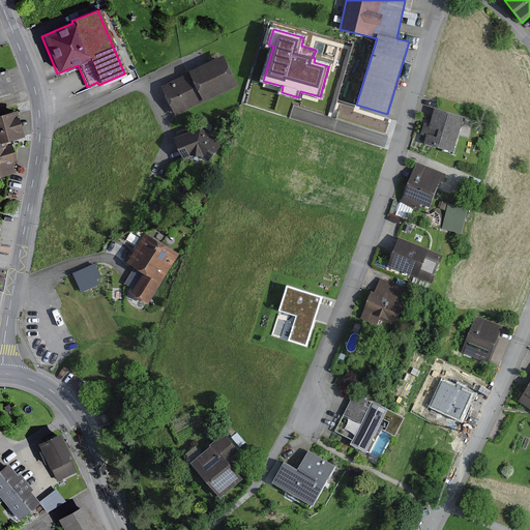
[(332,49),(323,46),(320,56),(329,59),(332,49)]
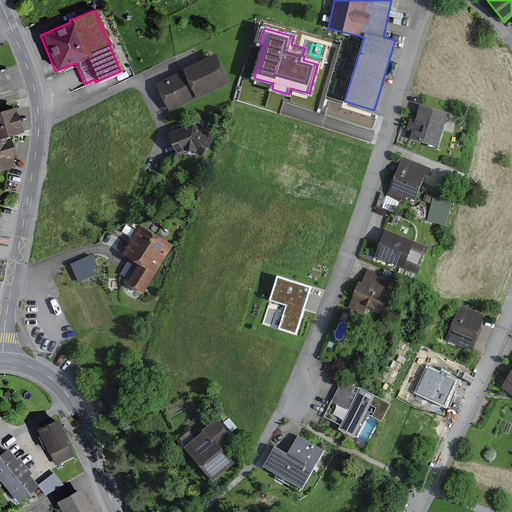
[(253,64),(258,65),(262,48),(257,47),(253,64)]
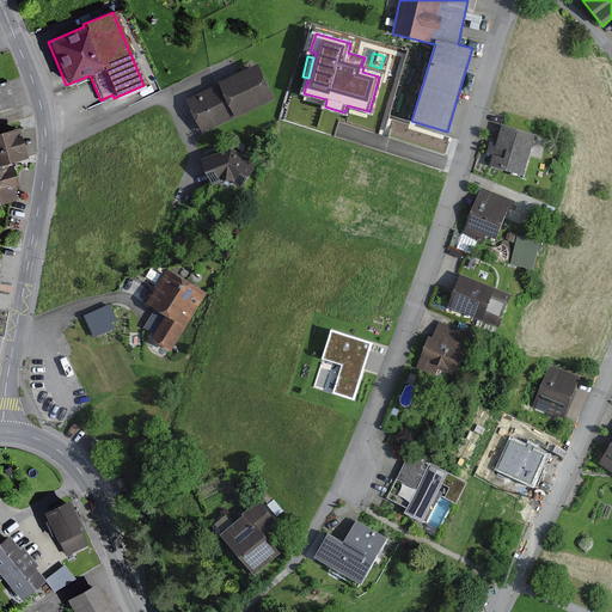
[(276,99),(258,63),(219,84),(187,101),(202,134),(236,118),(276,99)]
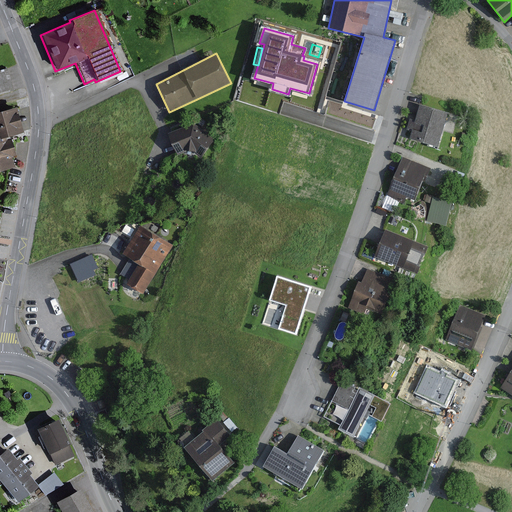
[(7,68),(0,70),(0,94),(13,91),(10,80),(7,68)]
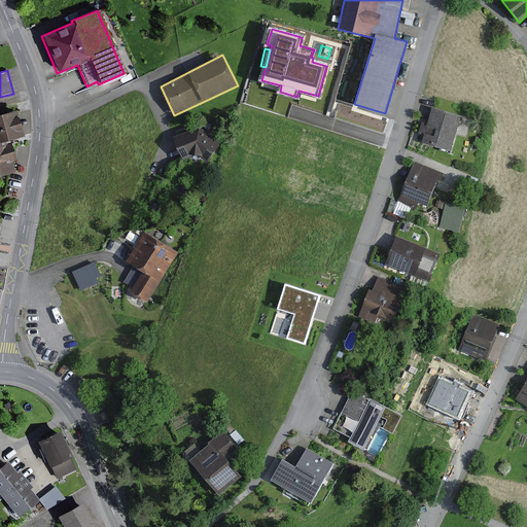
[(461,116),(432,108),(427,124),(422,123),(419,134),(424,136),(422,143),(451,151),(461,116)]
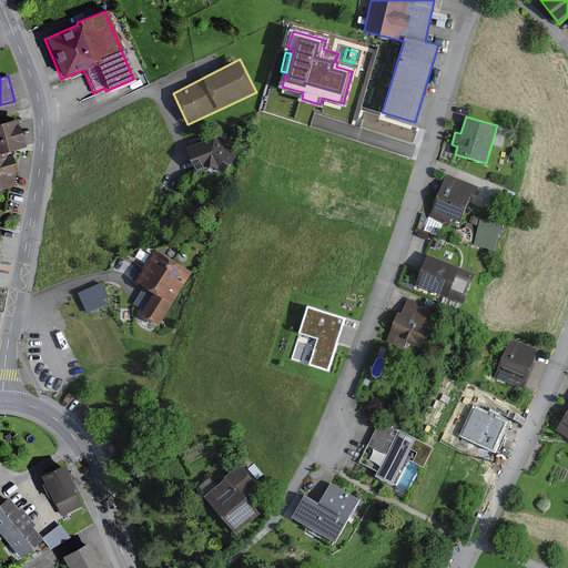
[(16,120),(0,123),(0,158),(4,156),(3,153),(23,148),(20,134),(16,120)]
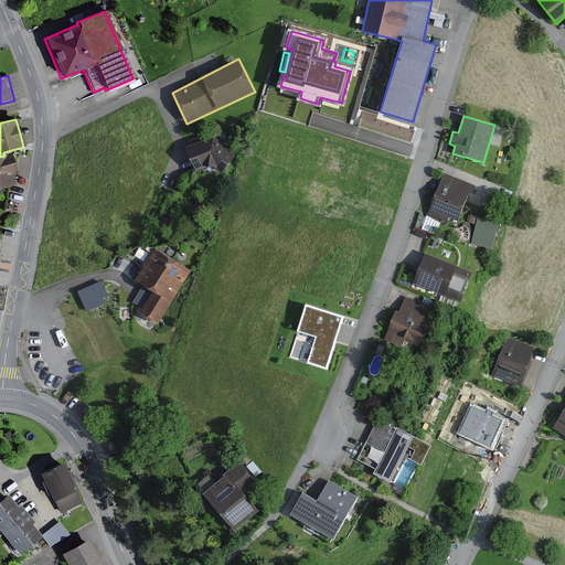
[(237,155),(213,136),(185,149),(192,163),(189,164),(192,171),(195,170),(195,171),(206,167),(213,168),(222,174),(237,155)]
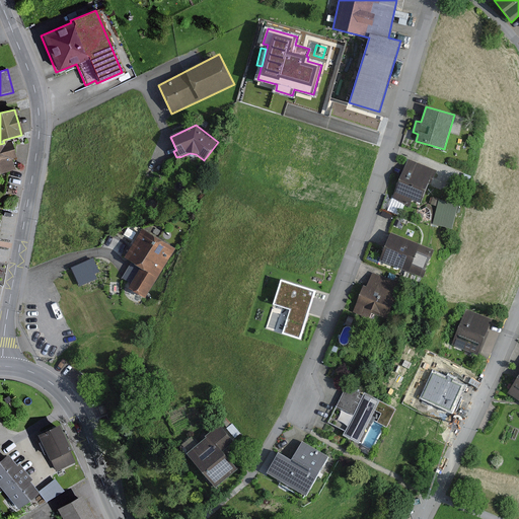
[(4,143),(0,144),(0,173),(12,170),(9,159),(14,158),(9,142),(4,143)]
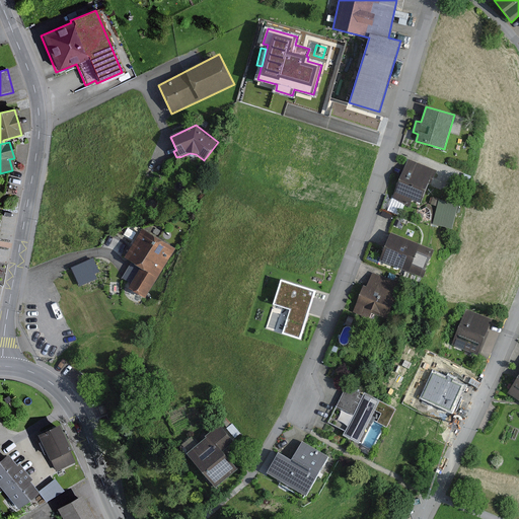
[(432,184),(438,170),(409,158),(391,200),(409,207),(412,200),(421,203),(429,183),(432,184)]
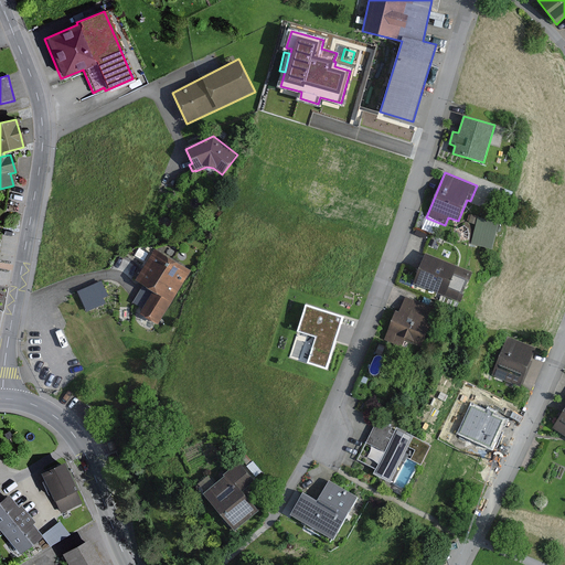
[(504,189),(493,185),(492,190),(502,194),(504,189)]
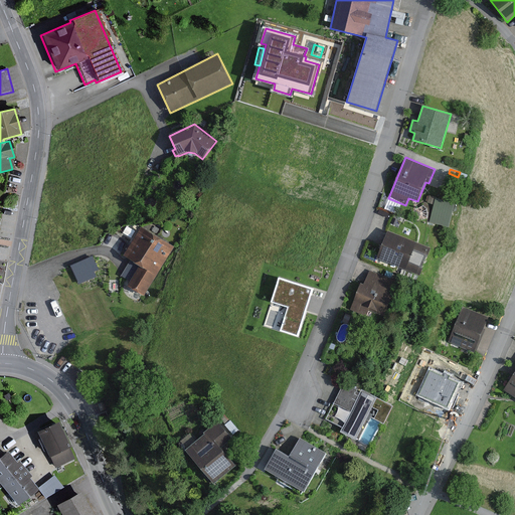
[(466,181),(458,178),(456,185),(464,188),(466,181)]
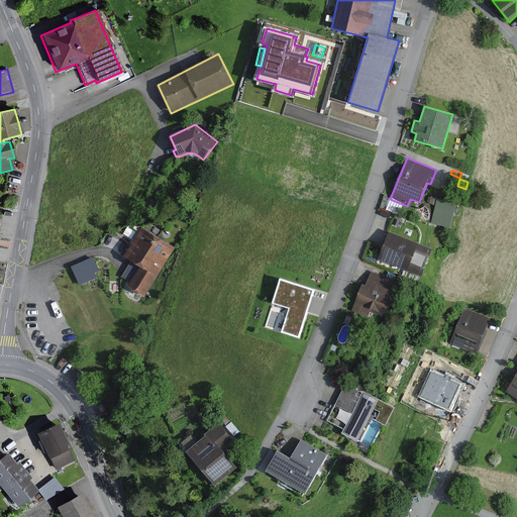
[(456,204),(431,197),(429,204),(435,206),(431,220),(450,225),(456,204)]
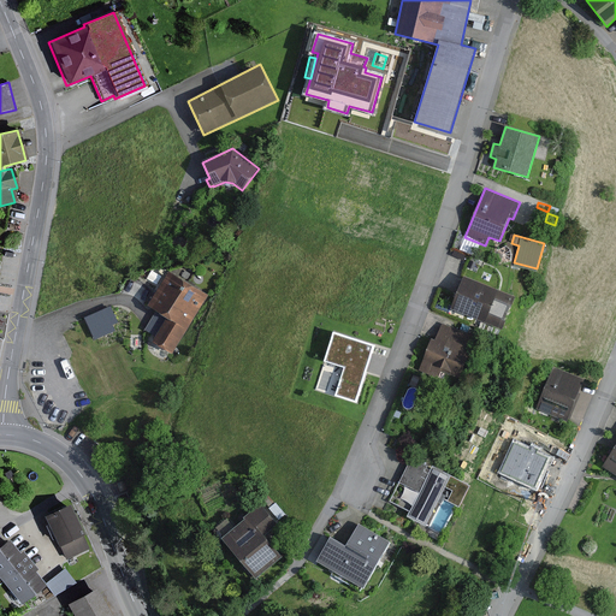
[(188,241),(176,236),(172,243),(184,248),(188,241)]
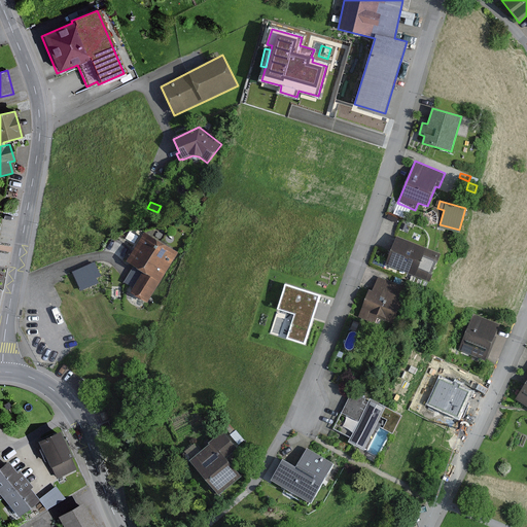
[(138,237),(130,232),(126,239),(134,244),(138,237)]
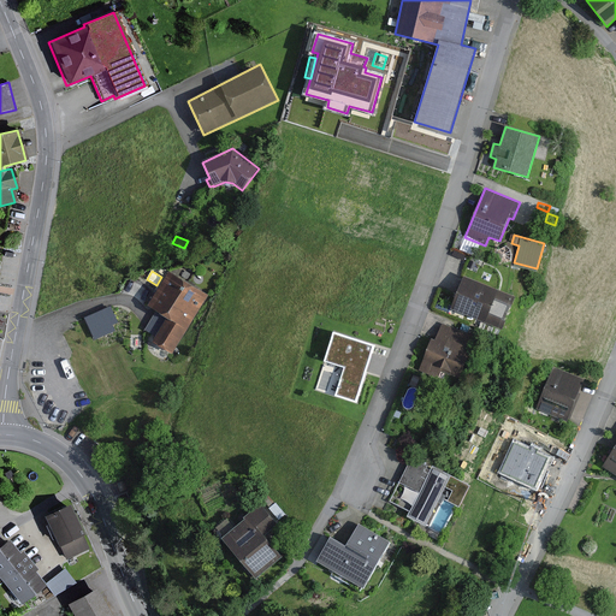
[(208,296),(170,272),(148,306),(169,318),(153,342),(173,354),(208,296)]
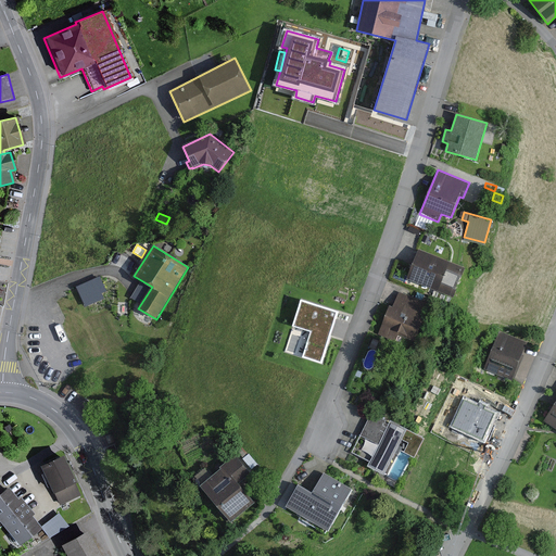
[(454,298),(466,267),(419,249),(407,279),(454,298)]
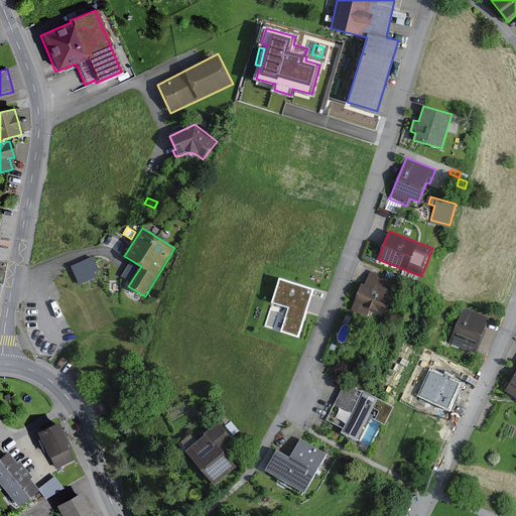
[(103,273),(93,253),(81,259),(80,256),(63,261),(49,269),(54,279),(50,281),(60,300),(30,315),(37,329),(38,328),(39,331),(41,330),(47,342),(49,341),(56,354),(76,343),(72,336),(124,308),(110,281),(112,280),(107,271),(103,273)]
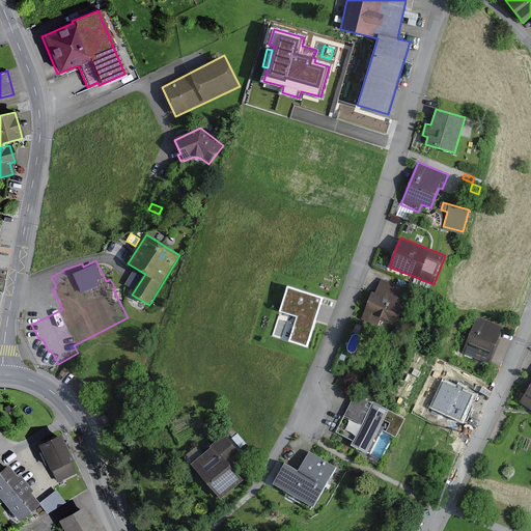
[(404,296),(408,288),(403,287),(406,282),(398,280),(396,284),(381,278),(375,292),(372,291),(361,319),(379,327),(381,319),(396,326),(408,297),(404,296)]
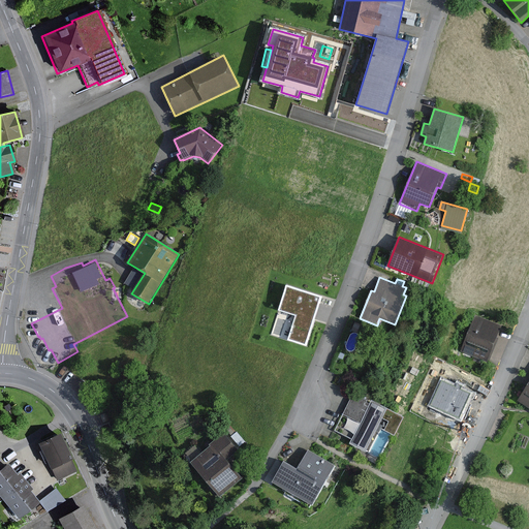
[(322,297),(286,285),(278,311),(296,316),(287,340),(307,346),(322,297)]
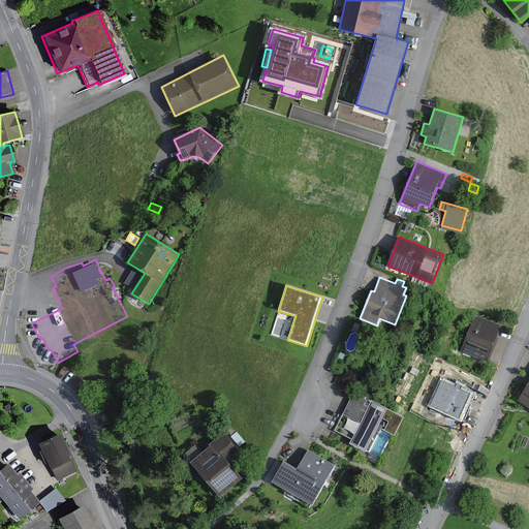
[(497,338),(502,325),(475,315),(460,351),(487,363),(488,360),(490,361),(499,339),(497,338)]
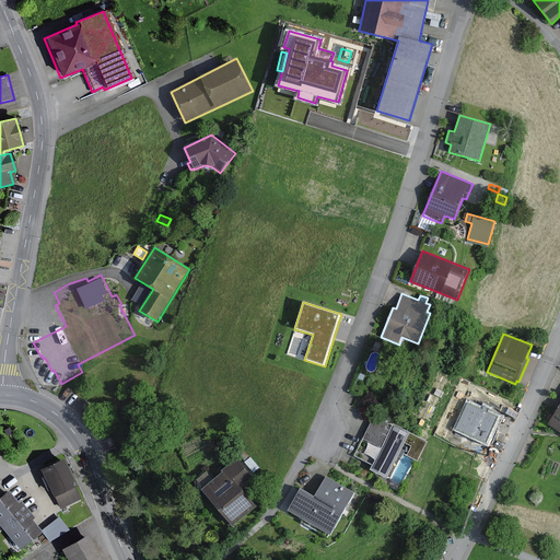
[(383,345),(376,341),(372,350),(378,353),(383,345)]
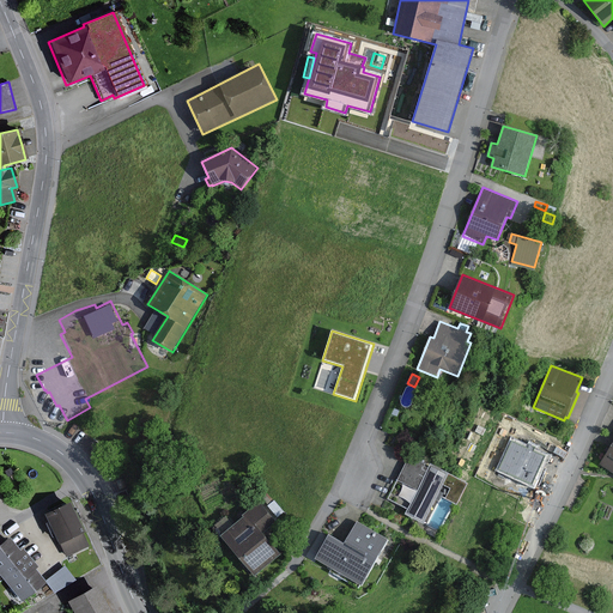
[(612,443),(599,465),(612,473),(612,443)]
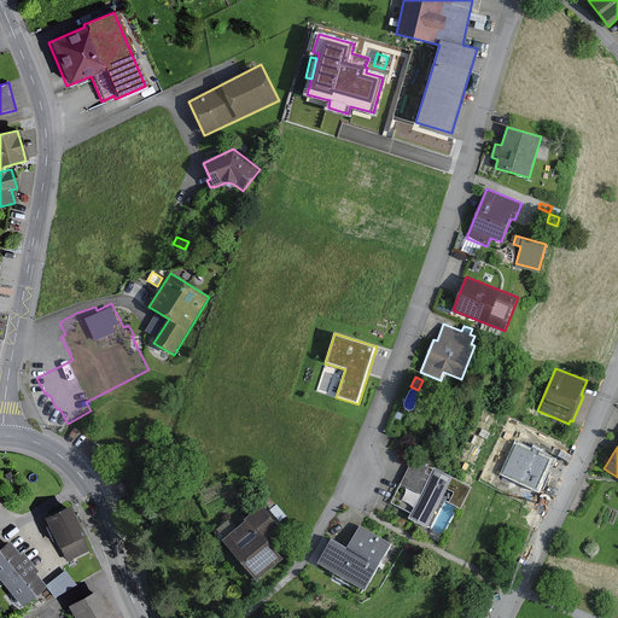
[(472,488),(433,468),(432,472),(427,470),(429,467),(413,460),(401,484),(420,495),(408,519),(427,530),(448,490),(454,493),(449,503),(461,509),(472,488)]
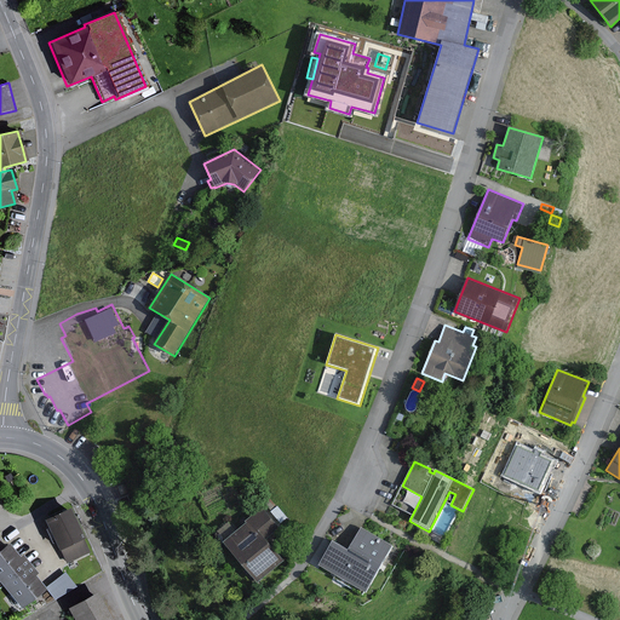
[(287,518),(277,506),(270,512),(281,524),(287,518)]
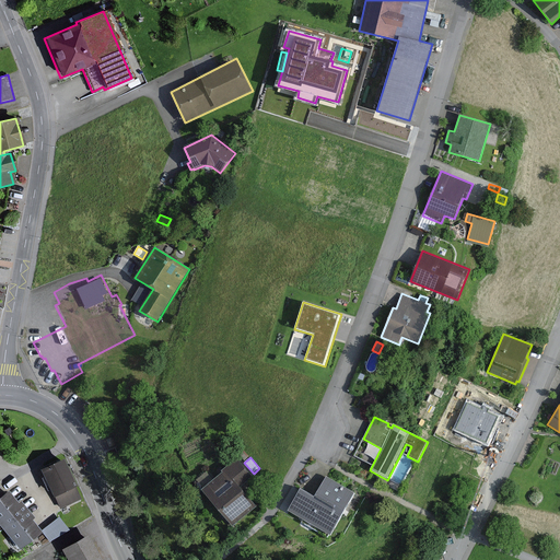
[(222,473),(201,490),(232,526),(256,506),(240,487),(253,477),(236,458),(221,471),(222,473)]
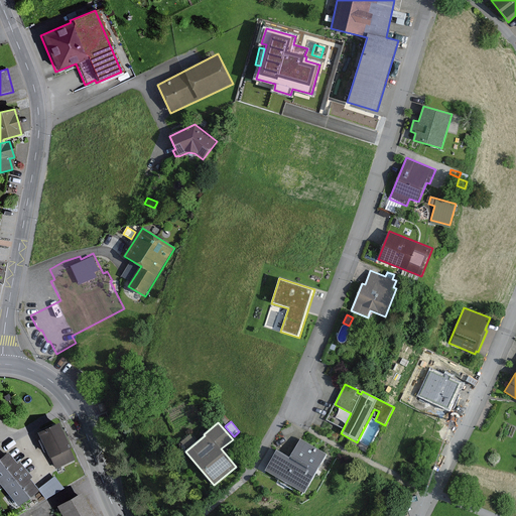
[(74,460),(56,423),(34,433),(46,459),(48,458),(54,470),(74,460)]
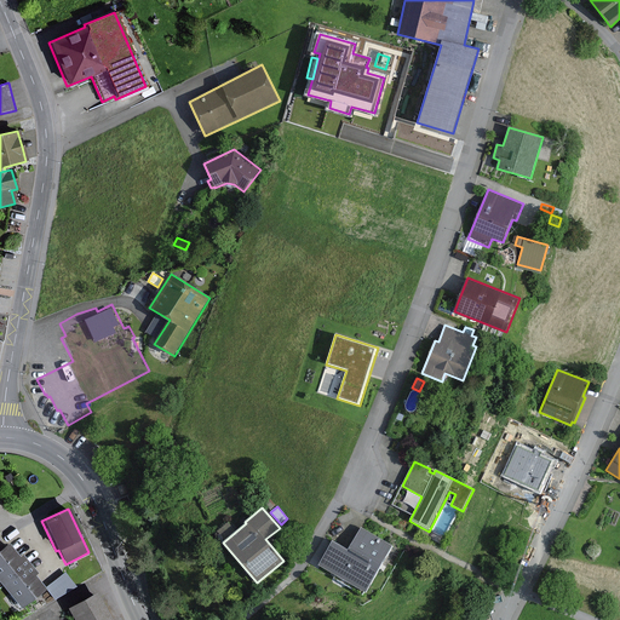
[(333,541),(319,566),(366,593),(394,546),(362,528),(349,550),(333,541)]
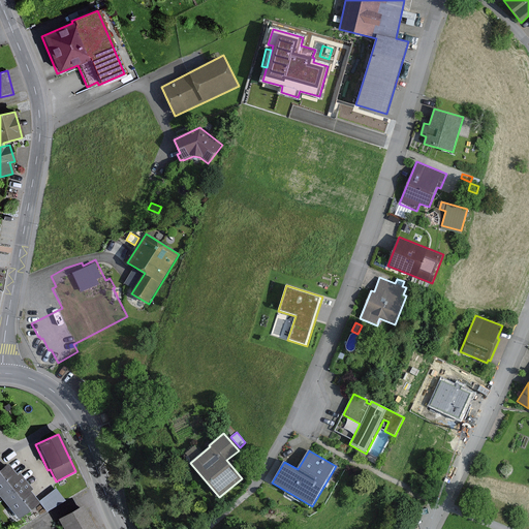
[(0,498),(0,499),(24,480),(18,473),(14,475),(5,464),(0,468),(0,498)]
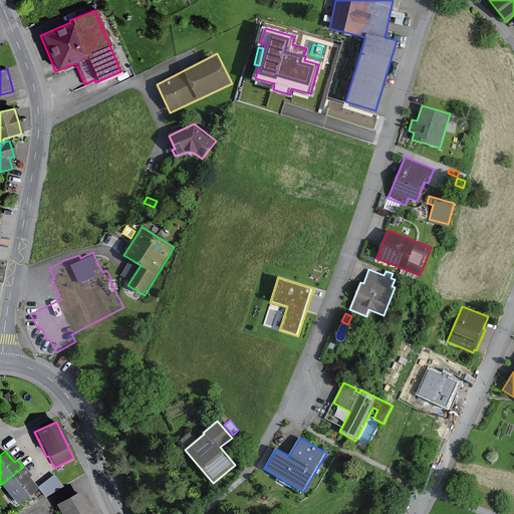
[(494,462),(495,461),(497,460),(497,459),(498,457),(498,456),(497,454),(496,453),(495,452),(493,452),(492,452),(490,453),(489,454),(488,455),(488,457),(488,459),(489,460),(490,461),(492,462),(494,462)]
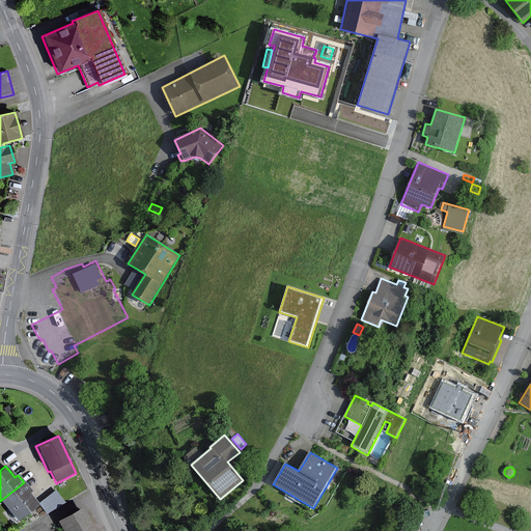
[(16,521),(36,505),(27,494),(30,491),(24,482),(0,501),(16,521)]
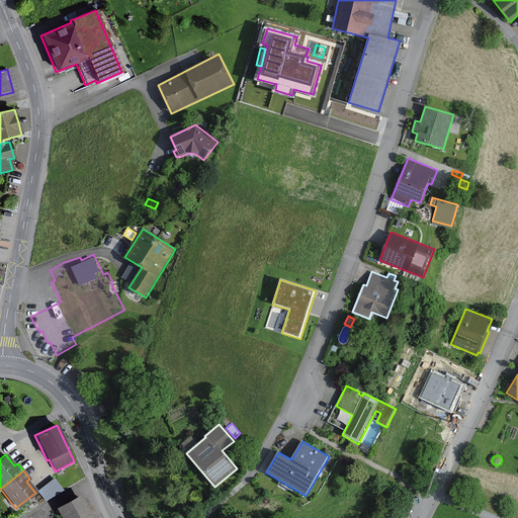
[(38,491),(47,501),(61,490),(53,480),(38,491)]
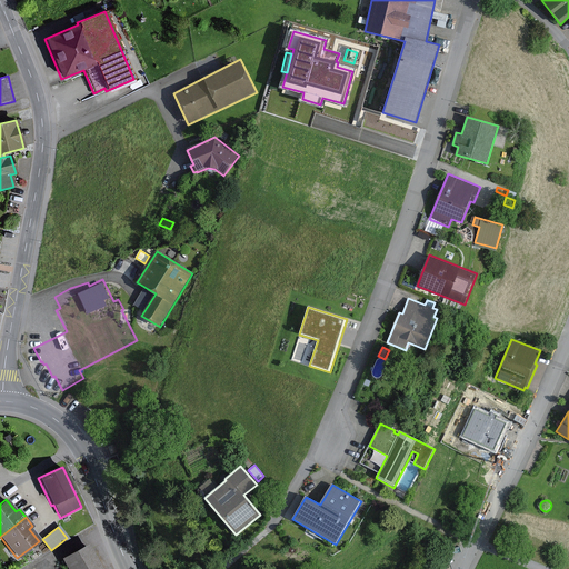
[(101,568),(88,543),(61,559),(66,568),(101,568)]
